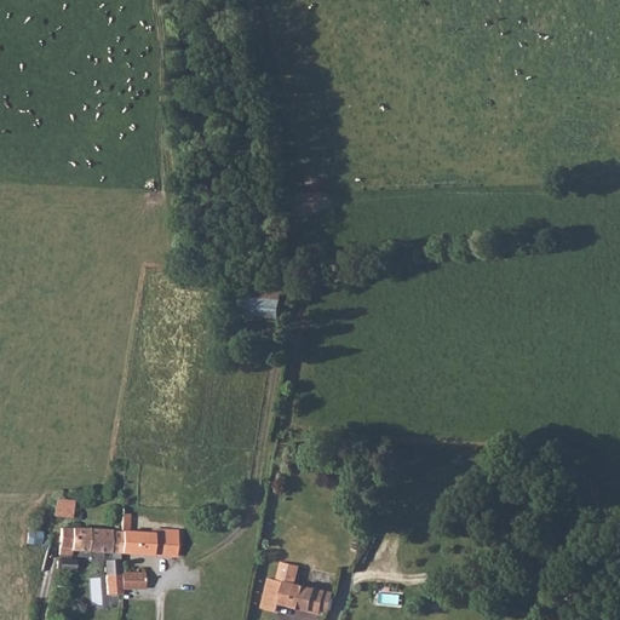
[(248,315),(282,317),(285,291),(251,287),(248,315)]
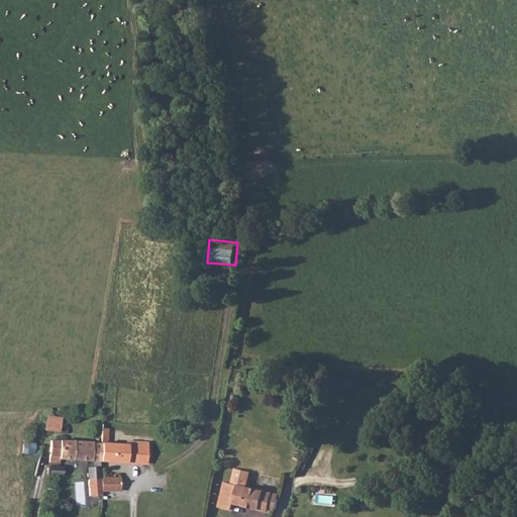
[(47,415),(45,430),(62,431),(63,417),(47,415)]
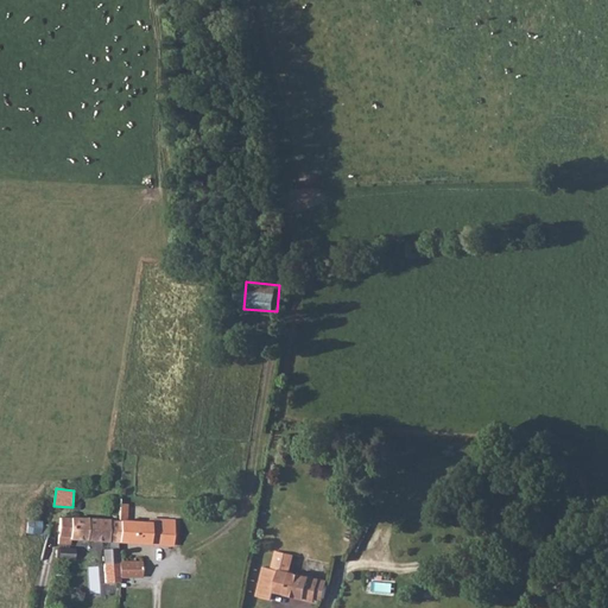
[(39,515),(31,514),(31,518),(31,520),(27,520),(26,532),(48,533),(49,525),(42,524),(42,521),(39,521),(39,519),(39,515)]
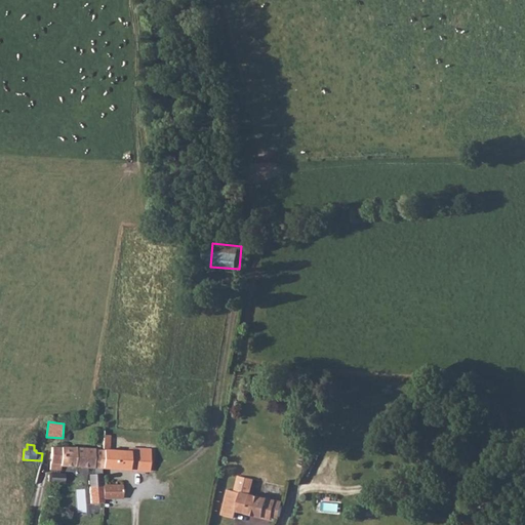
[(52,447),(50,470),(59,470),(61,466),(99,468),(102,450),(93,449),(93,448),(52,447)]
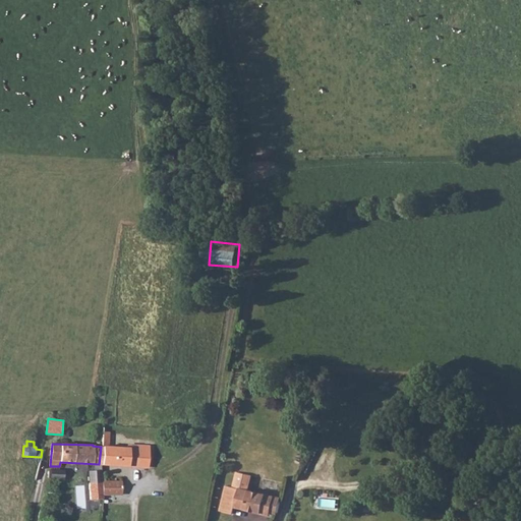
[(101,447),(99,464),(136,467),(137,449),(101,447)]
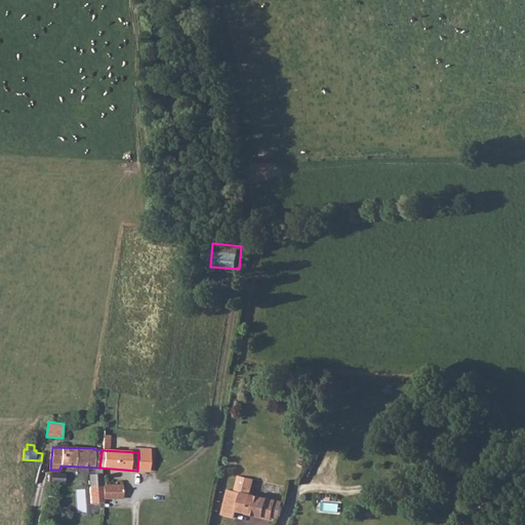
[(54,483),(65,483),(65,471),(54,471),(54,483)]
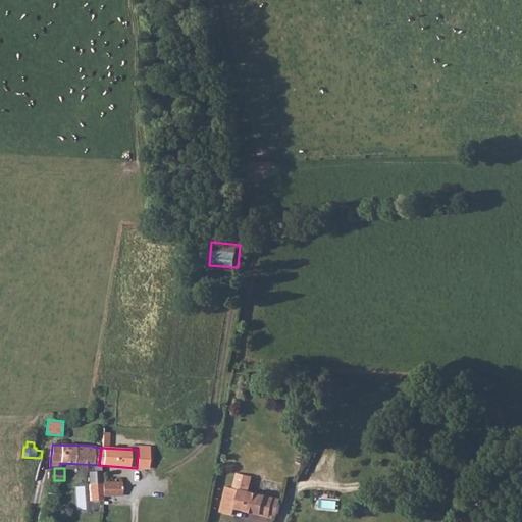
[(101,482),(89,482),(90,500),(102,499),(103,496),(102,496),(101,482)]
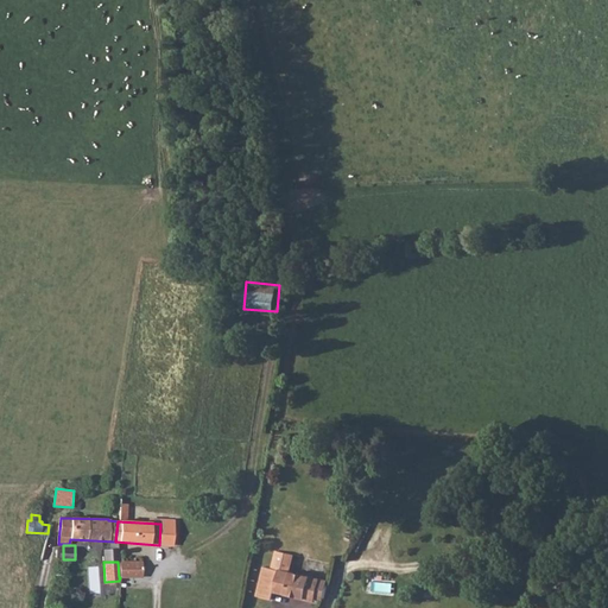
[(140,562),(118,562),(119,577),(120,577),(133,577),(141,577),(140,562)]
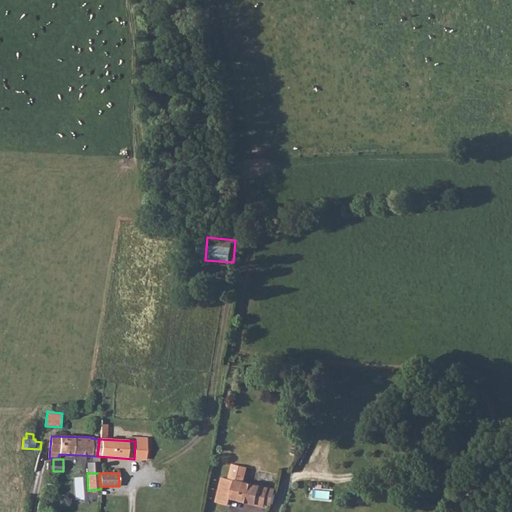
[(237,480),(228,478),(221,477),(216,502),(228,505),(230,497),(265,505),(266,502),(272,504),(275,489),(237,480)]
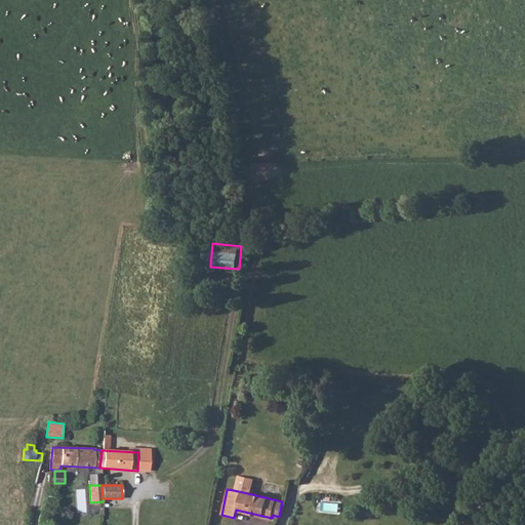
All buildings are outlined.
